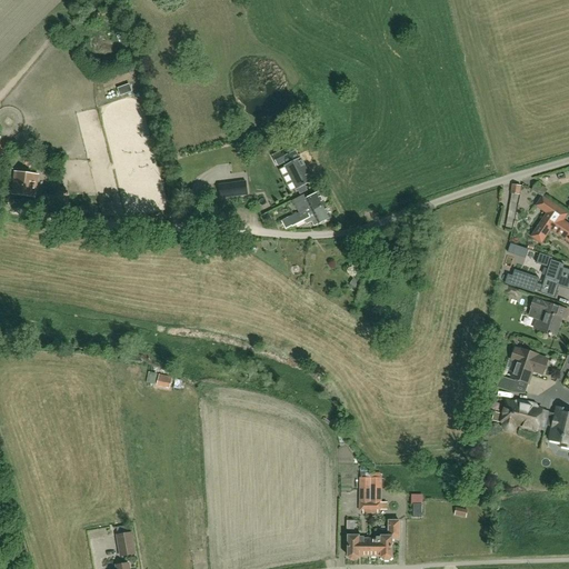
[(106,5),(96,11),(99,18),(110,11),(106,5)]
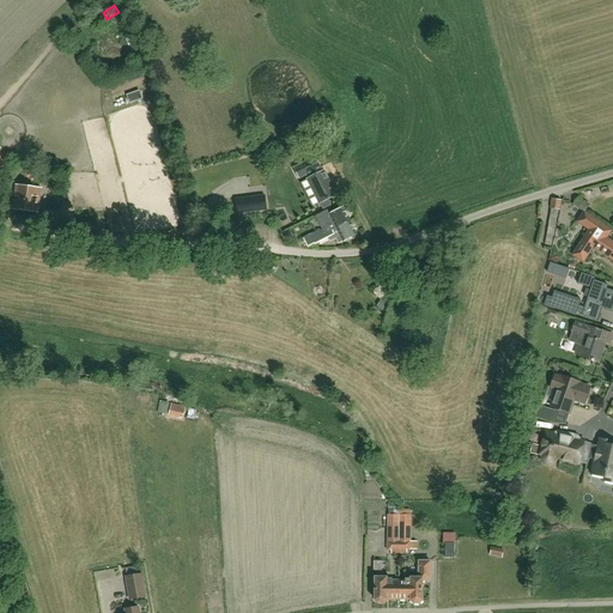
[(337,196),(325,170),(307,178),(320,205),(321,204),(323,210),(332,206),(328,200),(337,196)]
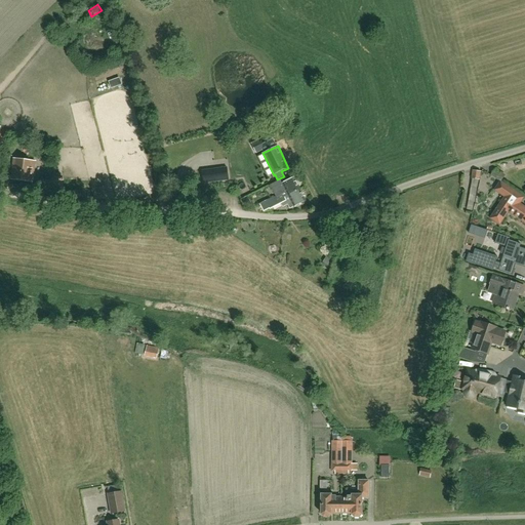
[(35,162),(14,159),(11,179),(32,182),(35,162)]
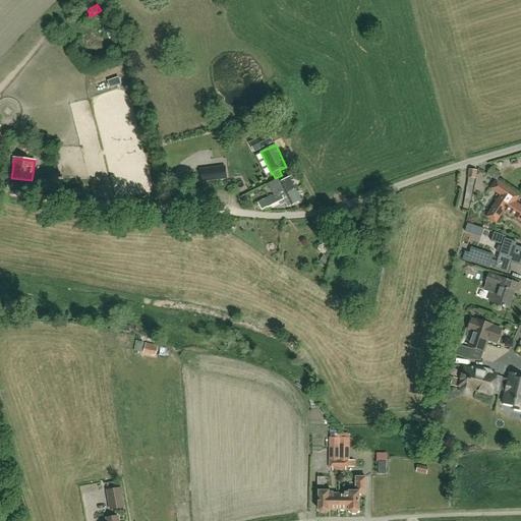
[(488,166),(484,171),(493,177),(497,172),(488,166)]
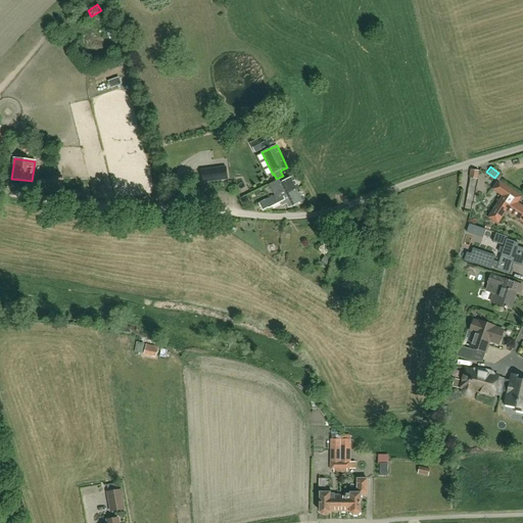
[(216,170),(201,172),(203,183),(217,181),(228,179),(226,169),(216,170)]
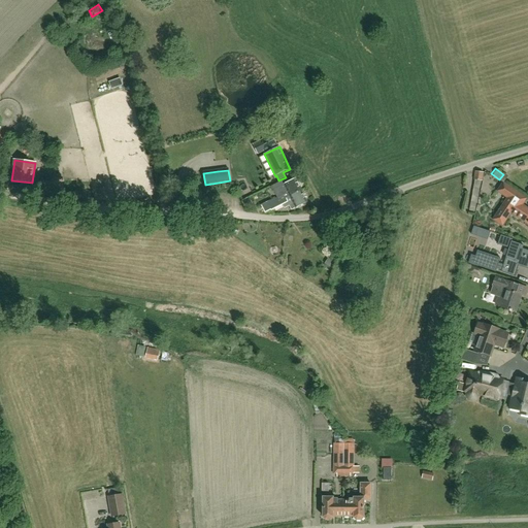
[(474,180),(473,191),(469,210),(475,212),(480,190),(480,189),(482,182),(483,182),(484,172),(475,171),(473,180),(474,180)]
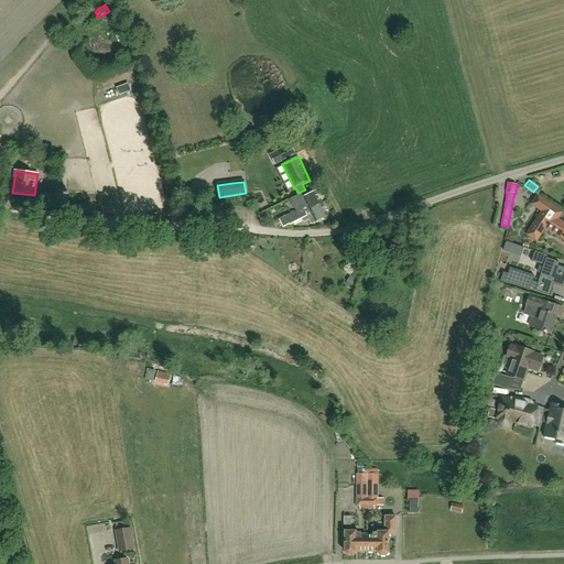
[(281,225),(322,204),(315,191),(304,197),(302,194),(292,199),(293,204),(291,205),(294,213),(279,219),(281,225)]
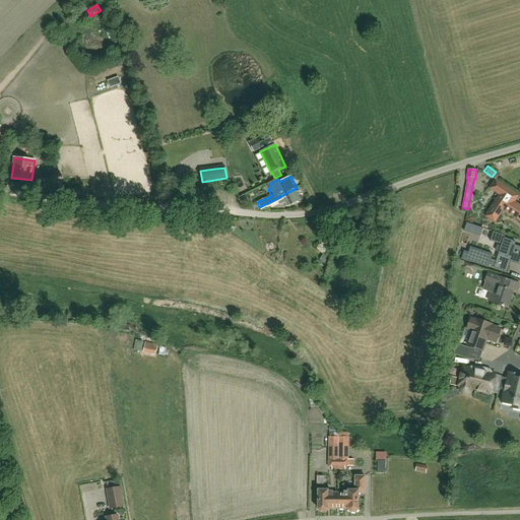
[(506,186),(497,180),(496,180),(495,180),(489,189),(499,196),(485,216),(496,222),(504,210),(519,221),(519,205),(513,201),(514,198),(517,195),(506,187),(506,186)]
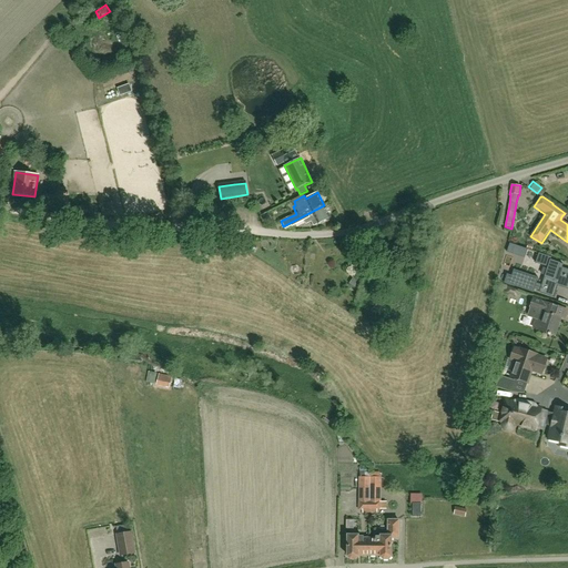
[(324,205),(283,226),(285,230),(291,226),(292,226),(304,221),(306,224),(312,222),(314,226),(318,224),(331,217),(324,205)]
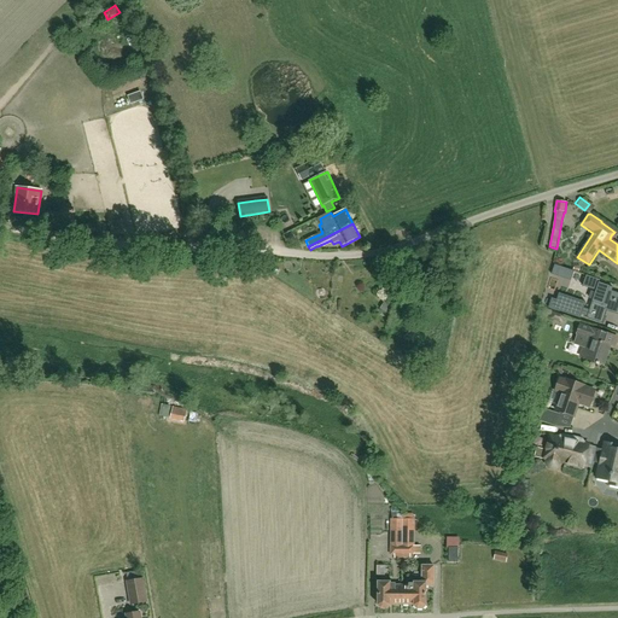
[(415,256),(413,264),(439,270),(442,262),(415,256)]
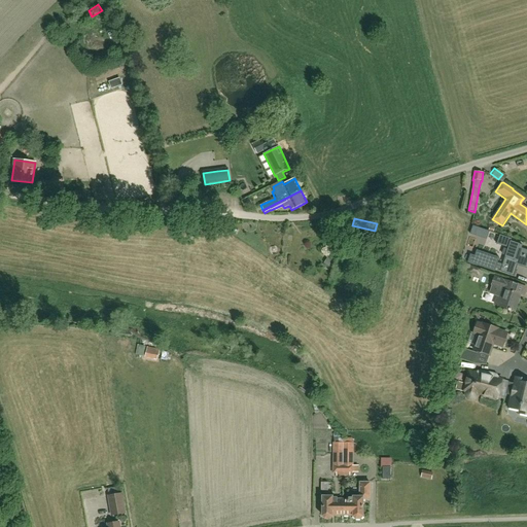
[(470,233),(478,236),(480,229),(472,225),(470,233)]
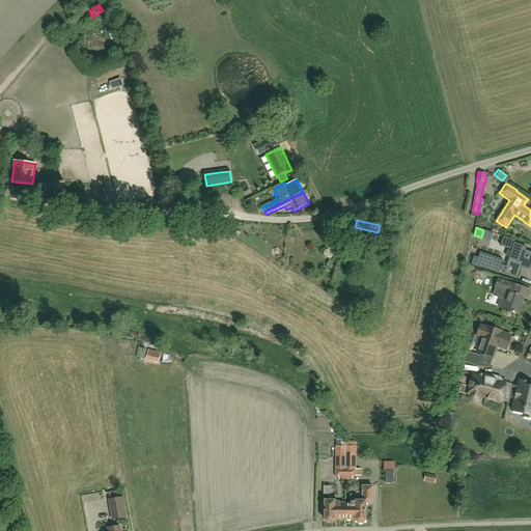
[(530,252),(525,250),(525,248),(526,247),(514,243),(515,241),(504,236),(501,246),(512,250),(506,267),(501,264),(503,259),(480,252),(478,257),(474,256),(471,264),(475,266),(498,274),(499,270),(504,272),(504,273),(516,278),(516,277),(520,267),(530,270),(530,252)]
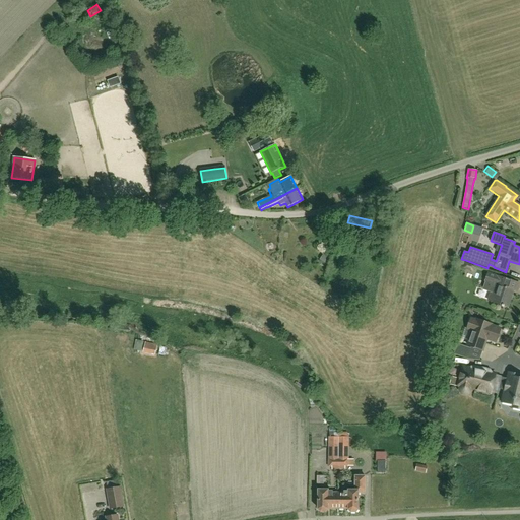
[(460,233),(457,241),(465,244),(468,235),(460,233)]
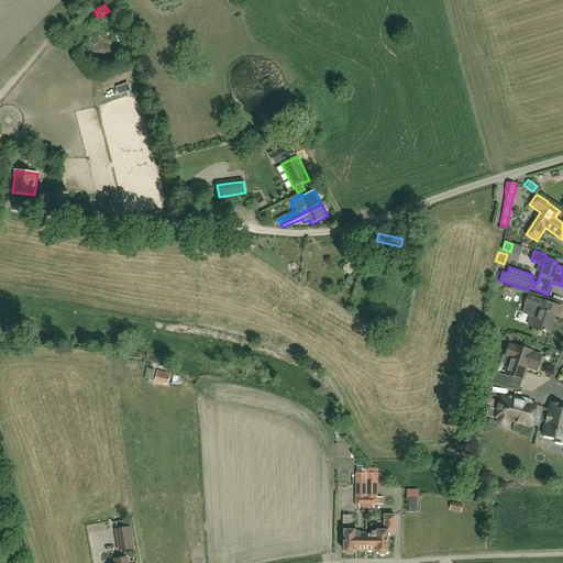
[(357,280),(350,275),(345,280),(353,286),(357,280)]
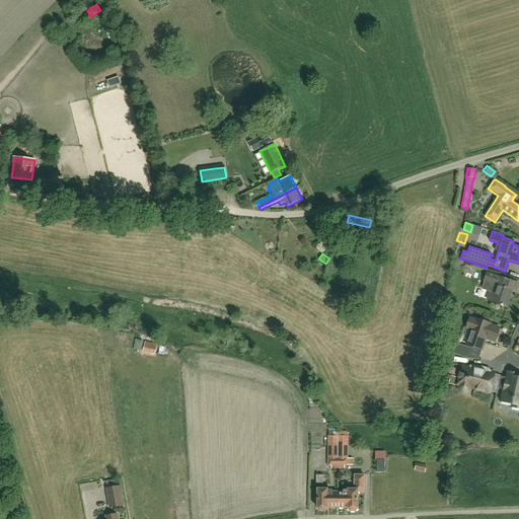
[(518,285),(518,283),(496,276),(496,275),(487,272),(484,282),(485,282),(482,290),(489,292),(487,300),(493,303),(493,301),(507,306),(512,291),(517,292),(518,288),(518,285)]
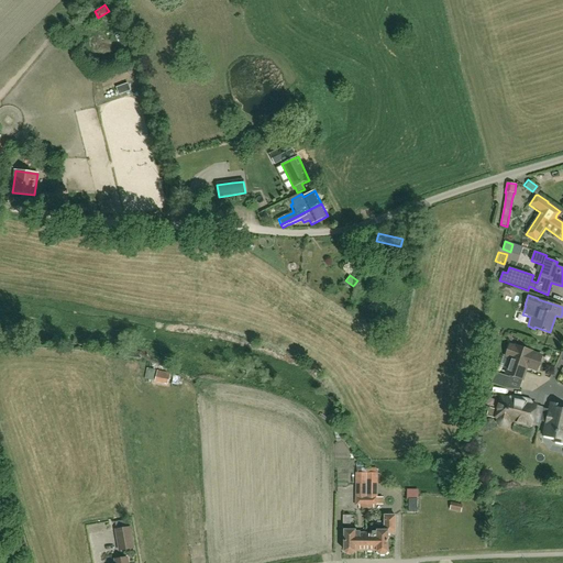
[(528,367),(537,371),(538,368),(542,364),(543,362),(540,361),(542,354),(532,351),(516,345),(516,346),(510,344),(507,355),(511,357),(507,373),(523,378),(528,367)]
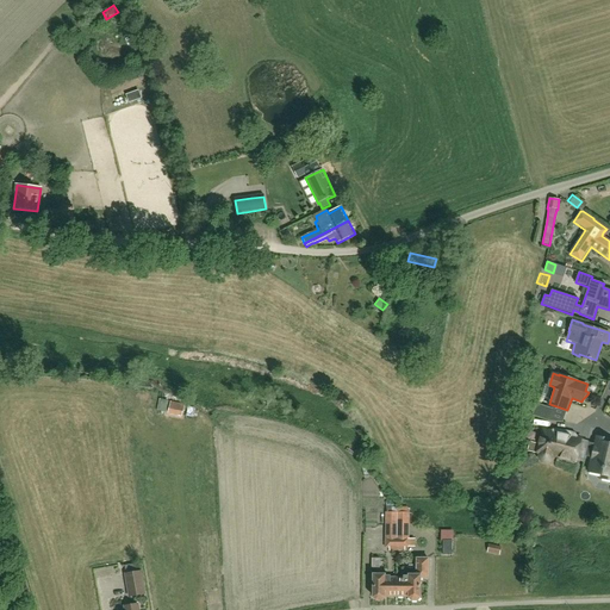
[(168,414),(182,417),(185,405),(170,402),(168,414)]
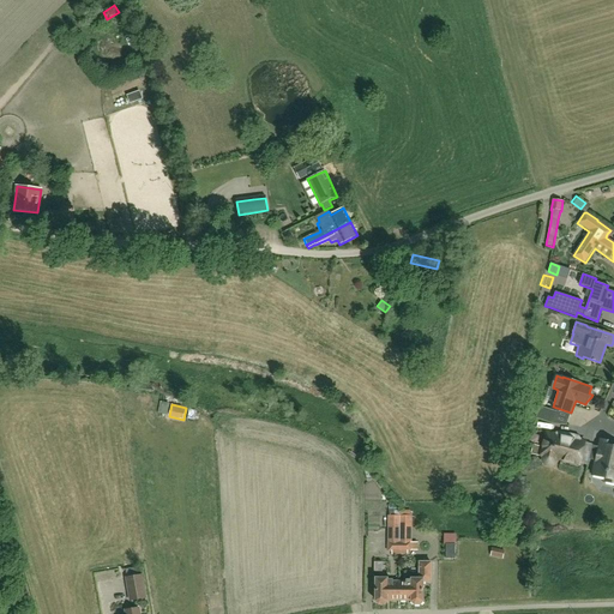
[(541,408),(537,419),(553,423),(557,413),(541,408)]
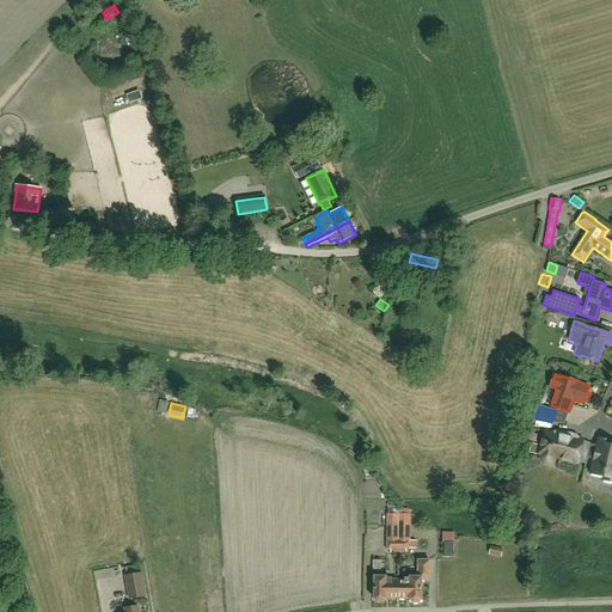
[(545,430),(545,432),(539,453),(543,453),(542,459),(543,461),(550,463),(552,461),(554,457),(579,463),(583,440),(576,439),(576,435),(571,434),(570,436),(545,430)]
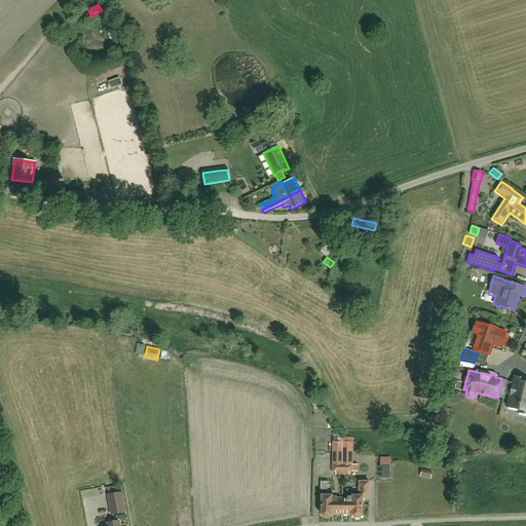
[(525,379),(515,377),(512,388),(508,407),(520,410),(519,413),(525,414),(525,382),(525,383),(525,382),(525,379)]
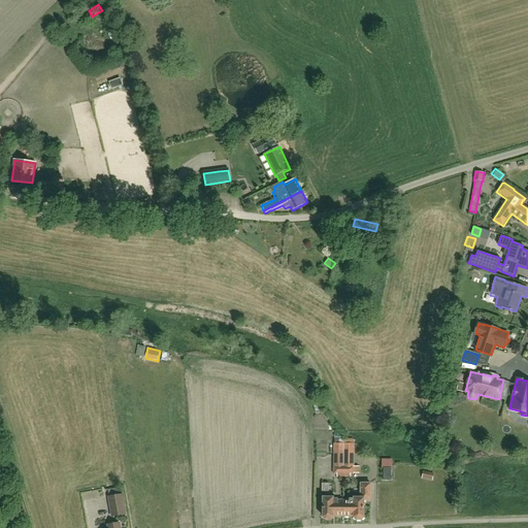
[(336,477),(343,477),(343,466),(342,466),(343,444),(333,444),(333,460),(333,474),(336,474),(336,477)]
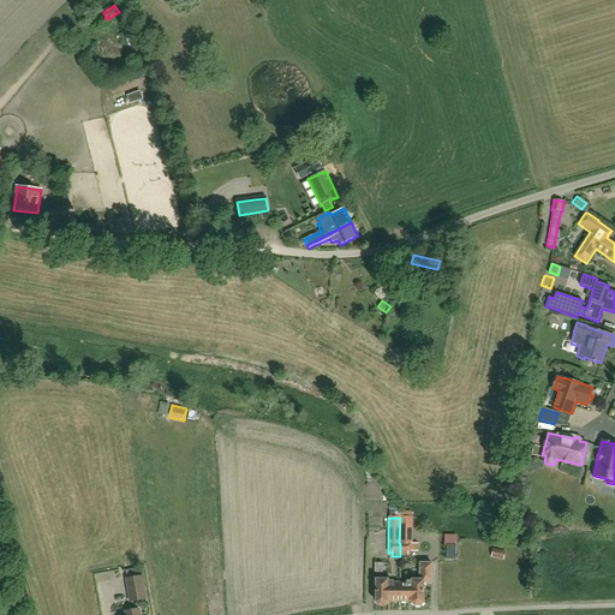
[(419,543),(411,543),(411,538),(411,518),(400,518),(399,543),(400,543),(400,556),(407,556),(407,553),(411,553),(411,551),(418,551),(419,543)]
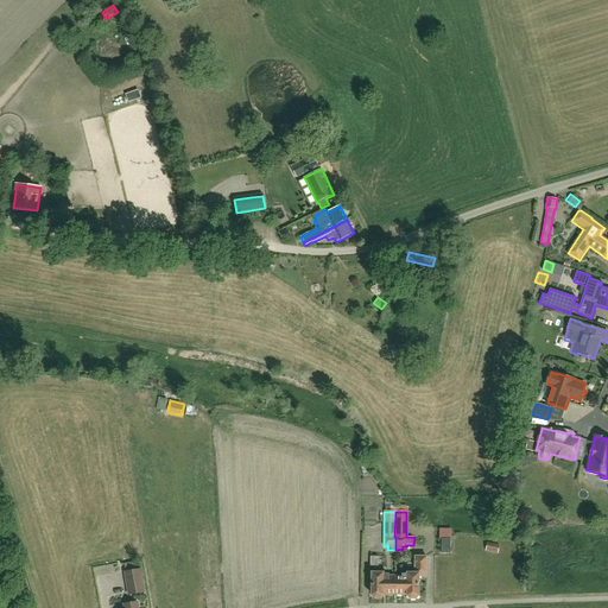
[(487,543),(486,546),(486,551),(498,553),(499,545),(487,543)]
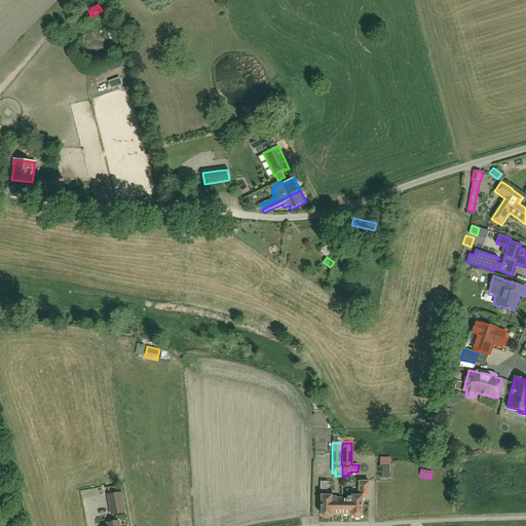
[(342,498),(342,514),(351,515),(354,518),(360,518),(363,515),(363,498),(369,498),(369,482),(360,482),(360,496),(352,496),(352,497),(348,497),(348,498),(342,498)]
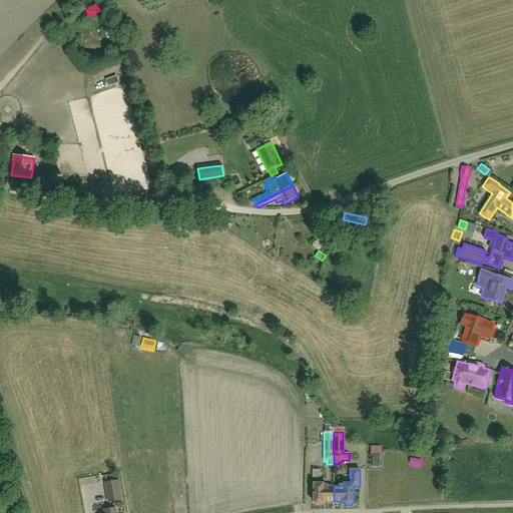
[(107,493),(109,502),(121,499),(118,481),(105,483),(107,493)]
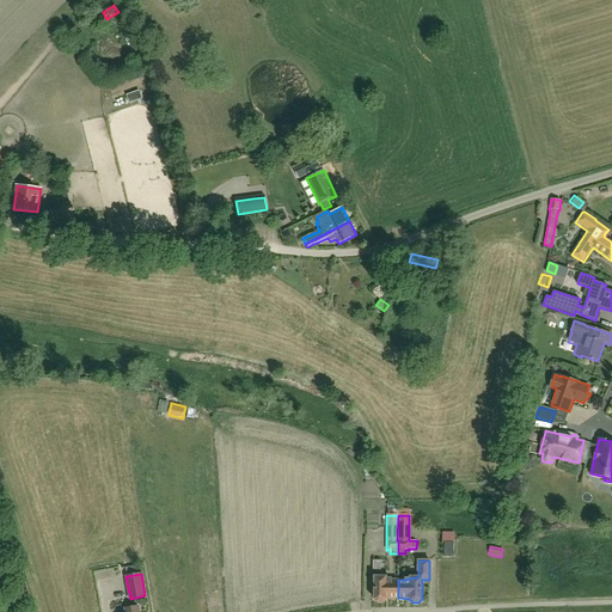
[(398,598),(398,580),(391,580),(391,579),(386,579),(386,576),(374,576),(374,599),(378,603),(383,603),(386,598),(398,598)]
